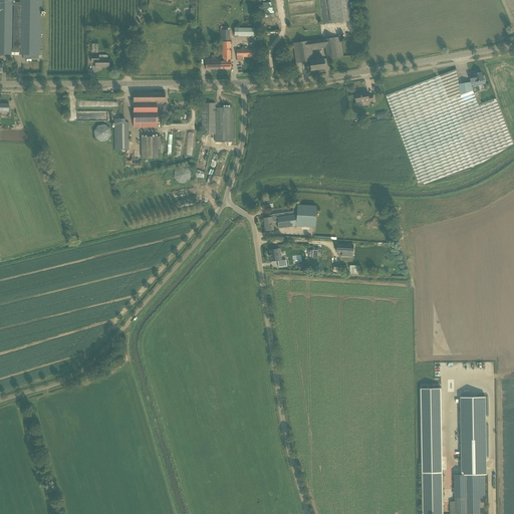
[(0,0),(0,54),(23,55),(23,58),(38,58),(38,55),(42,55),(42,50),(41,50),(41,0),(19,0),(20,2),(13,2),(12,0),(0,0)]
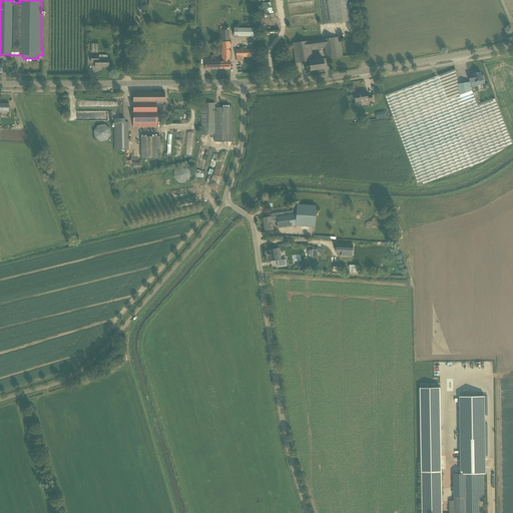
[(327,0),(331,23),(351,20),(348,0),(327,0)]
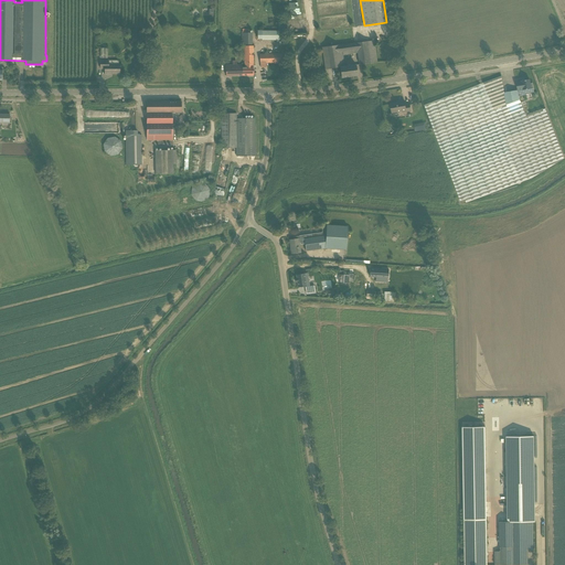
[(243,67),(243,76),(254,75),(254,46),(253,46),(252,33),(249,33),(249,29),(243,29),(243,33),(242,33),(242,46),(244,46),(245,64),(245,67),(243,67)]
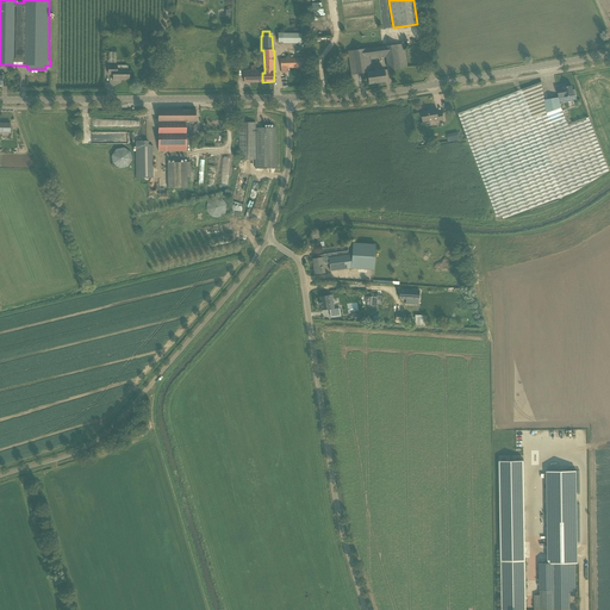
[(279,32),(279,43),(303,43),(304,32),(279,32)]
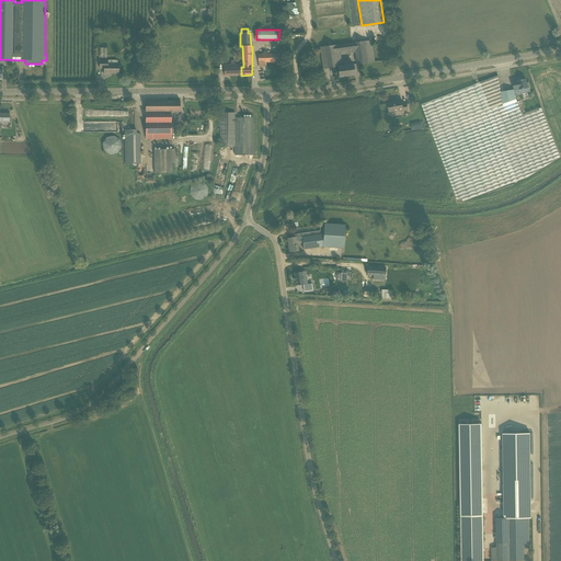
[(323,69),(333,68),(332,63),(341,61),(340,53),(347,52),(347,54),(355,53),(357,65),(368,63),(374,63),(371,41),(320,47),(323,69)]
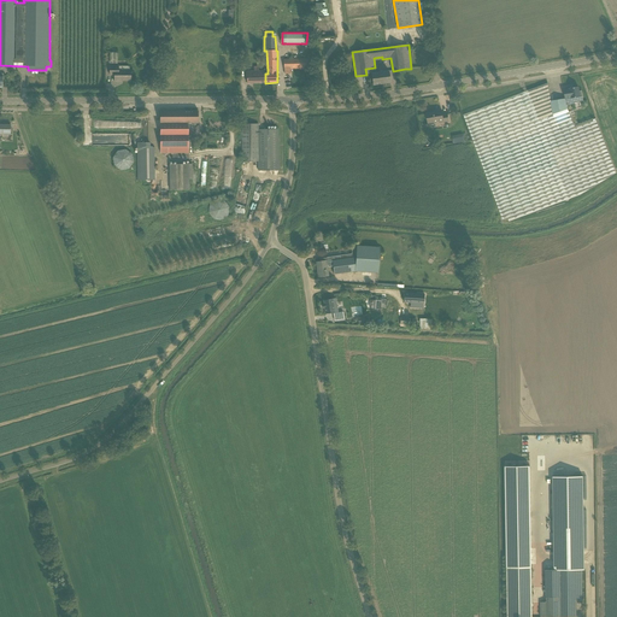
[(309,69),(307,63),(307,58),(283,59),(283,69),(309,69)]
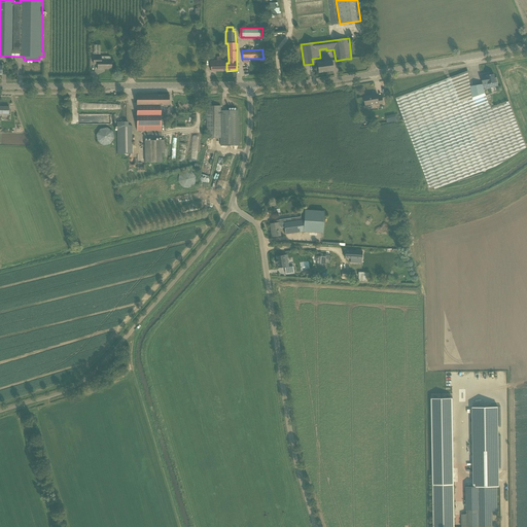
[(111,69),(111,61),(102,61),(102,57),(95,57),(95,65),(98,65),(98,70),(105,70),(105,69),(111,69)]
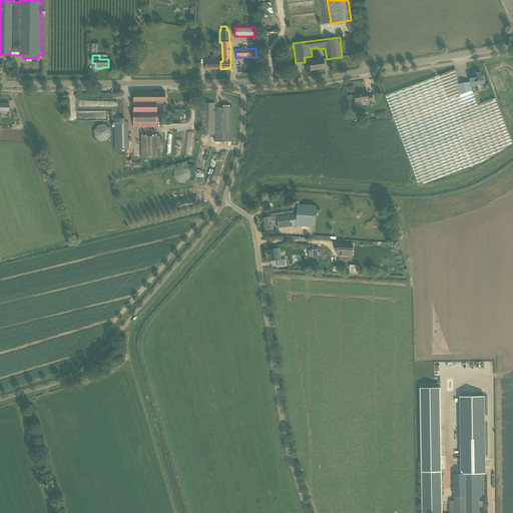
[(309,61),(310,71),(311,71),(311,70),(324,69),(325,69),(323,59),(313,60),(312,56),(304,57),(305,62),(309,61)]
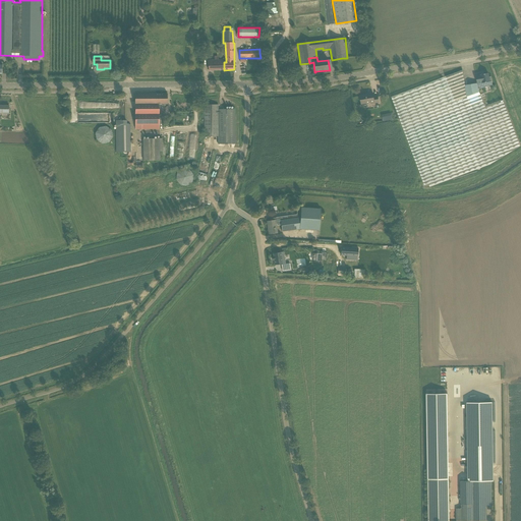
[(224,60),(219,60),(215,60),(209,60),(209,70),(224,70),(224,62),(224,60)]
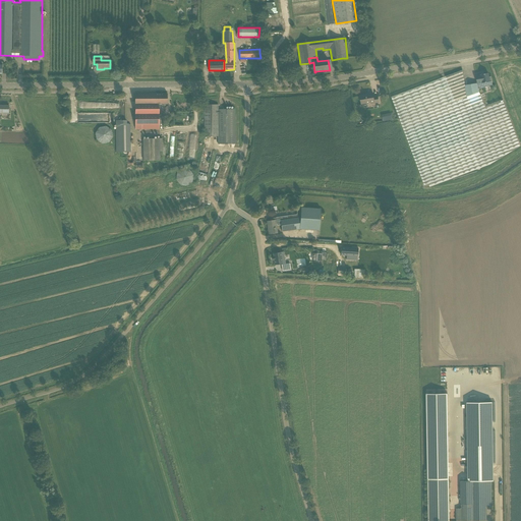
[(467,97),(465,85),(462,70),(391,97),(424,185),(429,183),(430,187),(490,164),(520,146),(503,101),(484,107),(479,92),(467,97)]
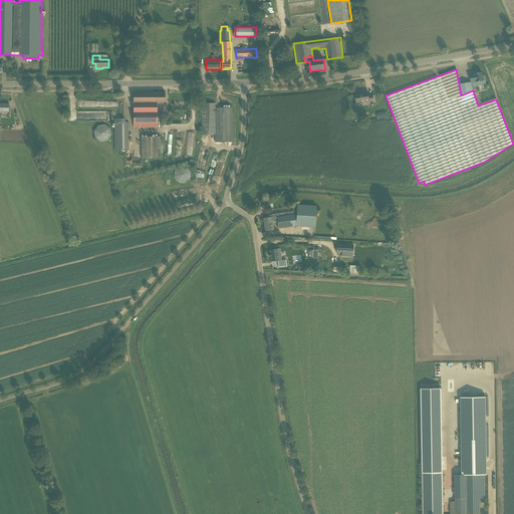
[(470,75),(471,82),(472,87),(479,86),(479,85),(486,84),(484,76),(482,76),(482,72),(475,74),(471,75),(470,75)]
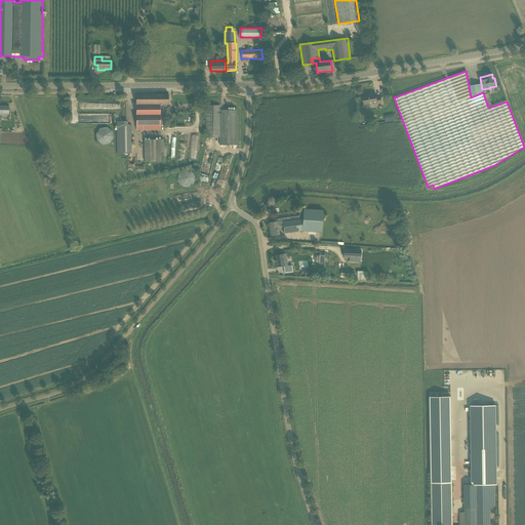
[(483,92),(482,89),(481,84),(472,85),(469,86),(471,97),(483,92)]
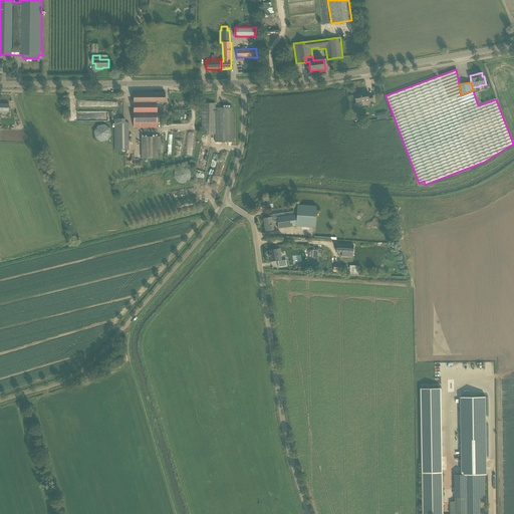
[(364,93),(355,95),(356,102),(369,100),(369,102),(373,101),(372,95),(368,95),(367,91),(364,92),(364,93)]
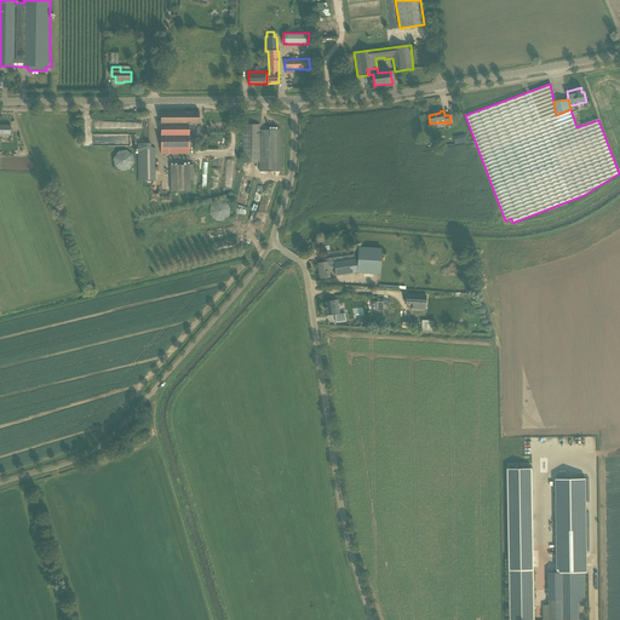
[(161,154),(170,154),(190,153),(190,124),(199,124),(199,112),(184,112),(183,112),(162,112),(161,112),(161,154)]
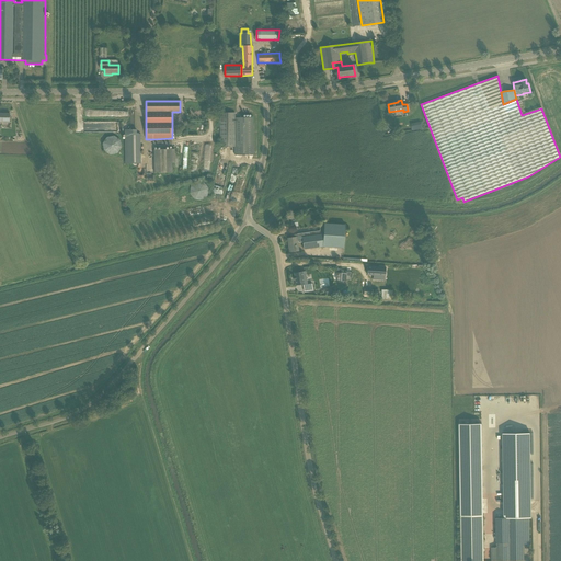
[(0,122),(10,122),(10,114),(0,113),(0,122)]
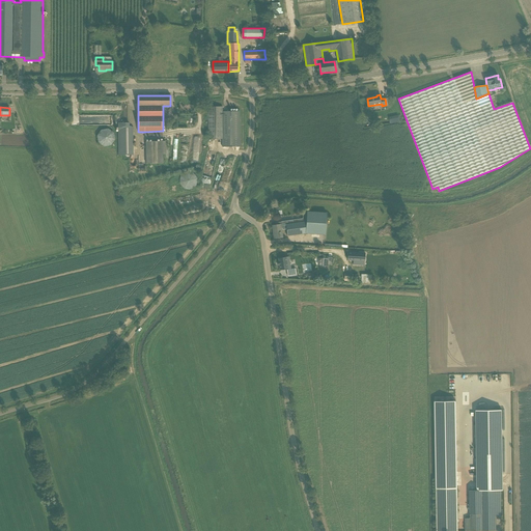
[(222,111),(222,107),(207,107),(208,139),(221,139),(222,146),(239,146),(239,111),(222,111)]
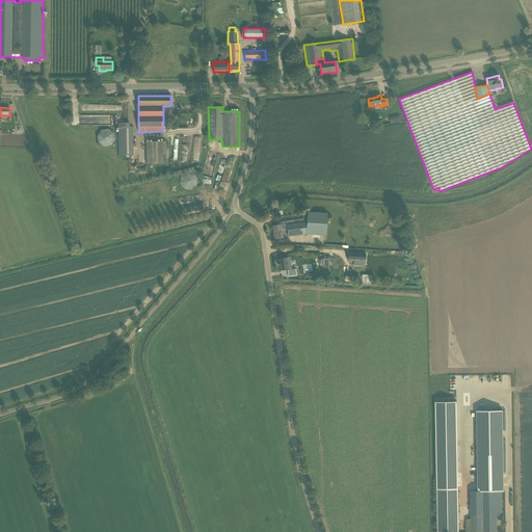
[(120,155),(134,155),(134,128),(129,128),(129,123),(118,123),(118,128),(120,155)]
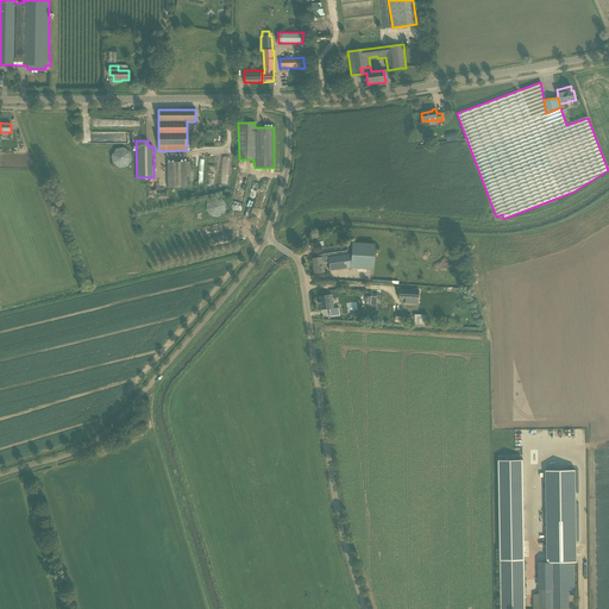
[(129,165),(129,163),(127,161),(127,159),(126,157),(125,155),(123,154),(121,152),(119,152),(117,152),(114,152),(112,154),(111,155),(110,156),(108,157),(107,159),(106,162),(106,163),(106,165),(107,168),(108,169),(110,171),(111,173),(113,174),(115,174),(118,174),(119,174),(121,174),(124,173),(125,171),(126,169),(127,168),(129,165)]
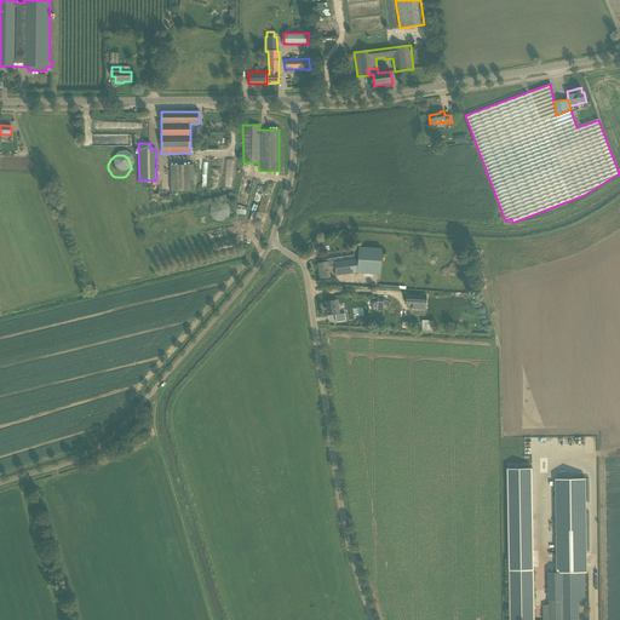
[(191,191),(190,165),(171,165),(171,191),(191,191)]
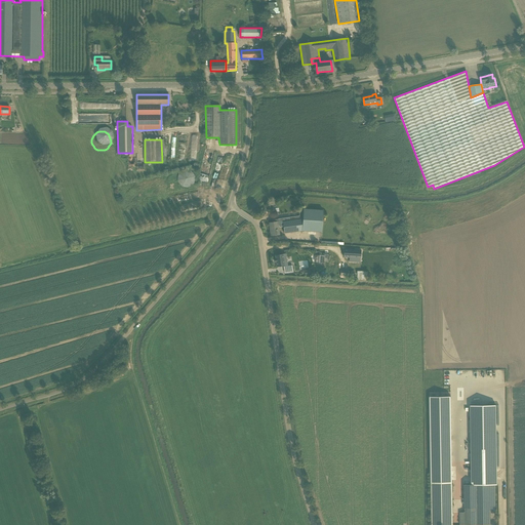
[(193,180),(193,179),(193,178),(193,177),(192,176),(192,174),(191,174),(189,173),(188,172),(187,172),(185,172),(184,173),(183,173),(182,174),(180,175),(179,176),(179,177),(179,179),(179,182),(179,183),(180,184),(182,185),(183,186),(184,187),(185,187),(187,187),(188,187),(189,187),(190,186),(192,185),(192,184),(193,183),(193,180)]
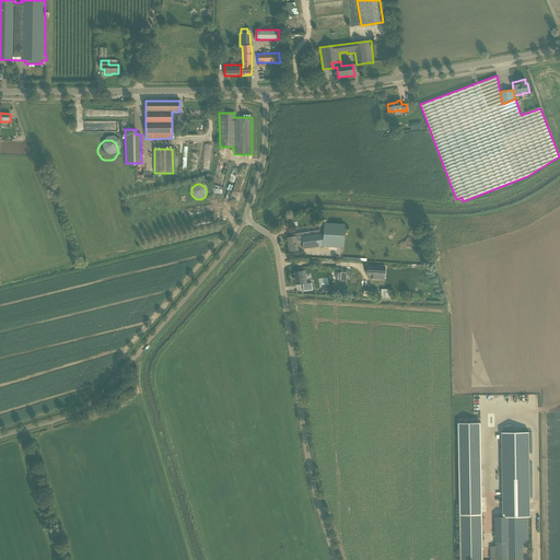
[(323,246),(343,247),(345,224),(321,223),(319,231),(298,234),(290,235),(291,237),(287,238),(288,238),(289,244),(288,244),(289,252),(298,251),(296,243),(299,242),(299,243),(303,243),(303,248),(323,246)]
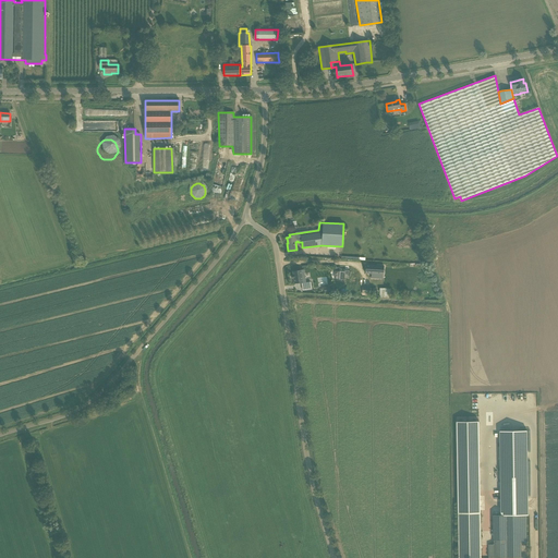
[(384,266),(365,265),(364,274),(371,274),(371,278),(378,279),(378,275),(383,275),(384,266)]
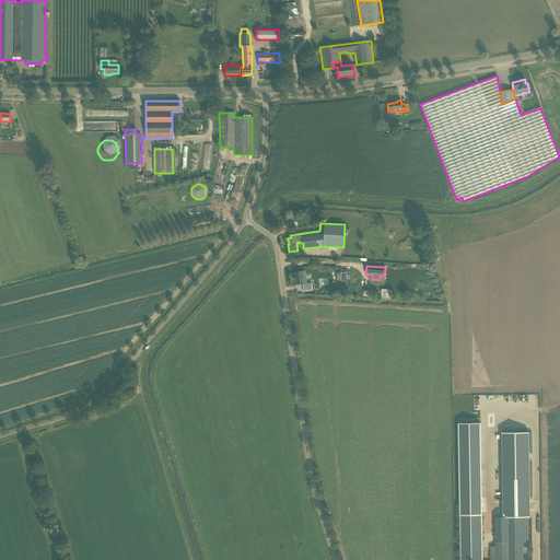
[(294,280),(295,284),(299,284),(300,284),(306,283),(305,271),(293,272),(294,277),(292,277),(293,280),(294,280)]
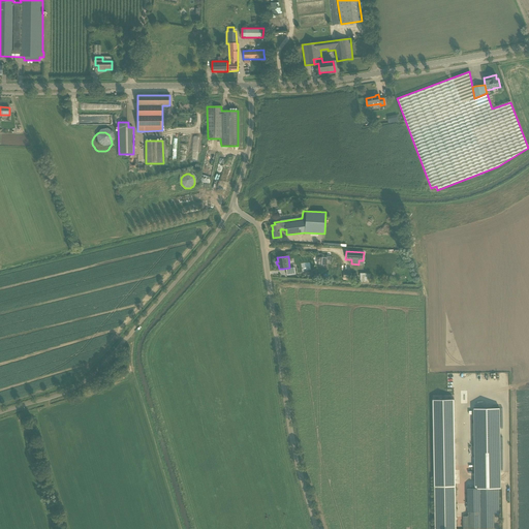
[(433,400),(433,411),(455,410),(455,400),(433,400)]
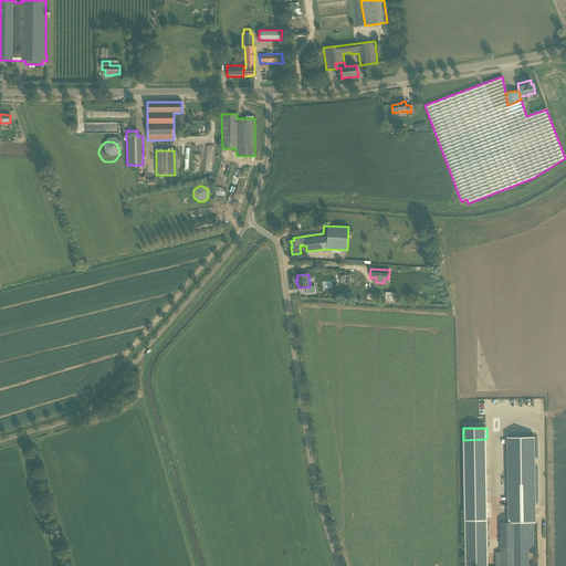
[(536,436),(509,437),(509,467),(514,467),(514,463),(519,463),(519,461),(522,461),(536,461),(536,436)]
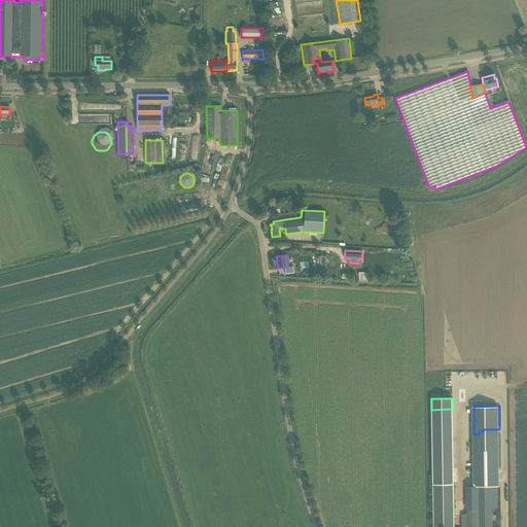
[(499,487),(498,450),(472,451),(472,487),(473,487),(497,487),(499,487)]
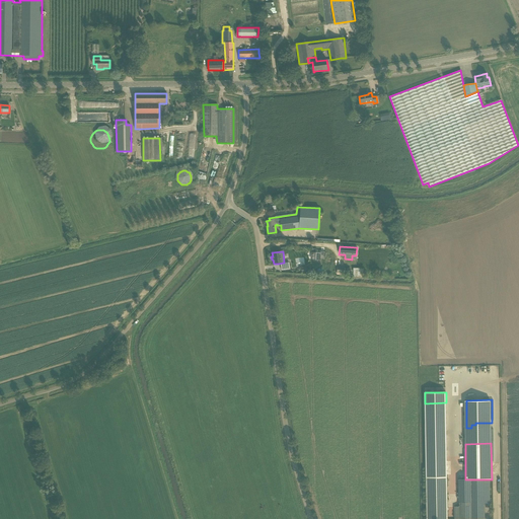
[(426,476),(426,518),(447,518),(446,476),(426,476)]
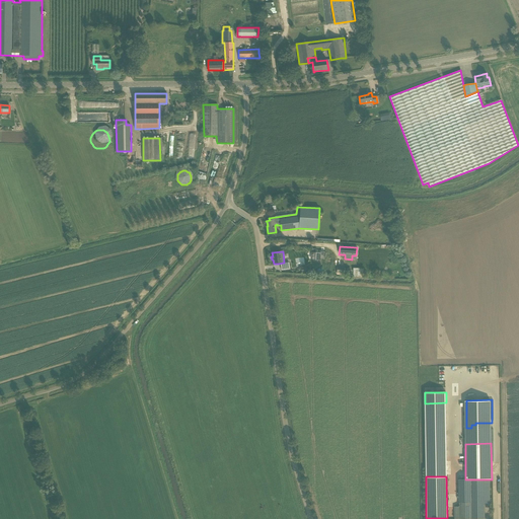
[(490,488),(490,479),(466,479),(465,479),(459,479),(459,494),(459,506),(454,506),(454,518),(459,518),(461,518),(467,518),(472,518),(486,518),(486,505),(491,505),(490,488)]
